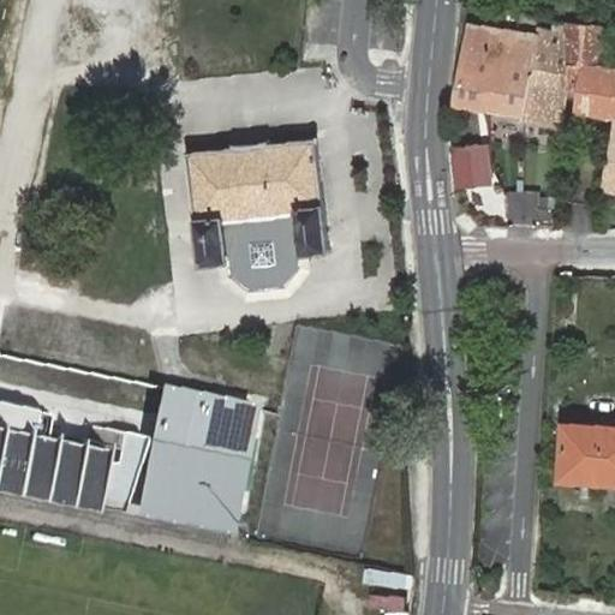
[(573,23),(542,17),(541,35),(539,51),(505,46),(507,29),(476,25),(463,106),(531,117),(535,89),(571,94),(573,23)]
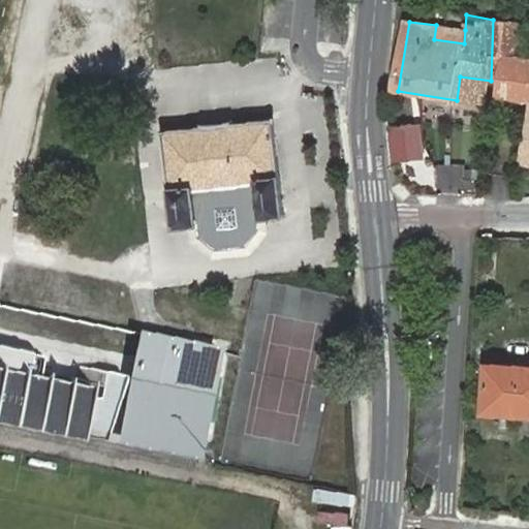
[(491,81),(491,94),(497,95),(498,101),(528,105),(528,61),(518,60),(522,21),(493,20),(491,81)]
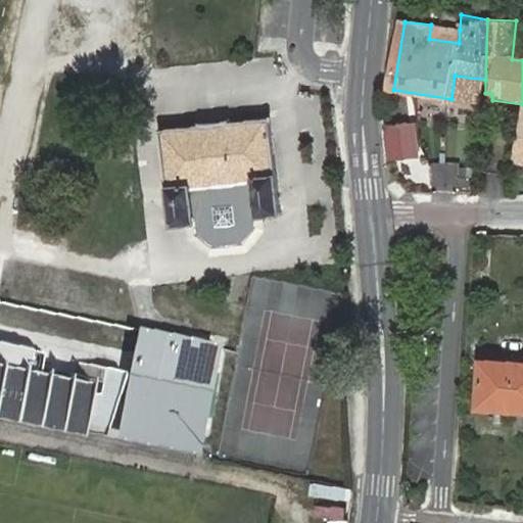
[(459,43),(460,30),(431,25),(429,39),(459,43)]
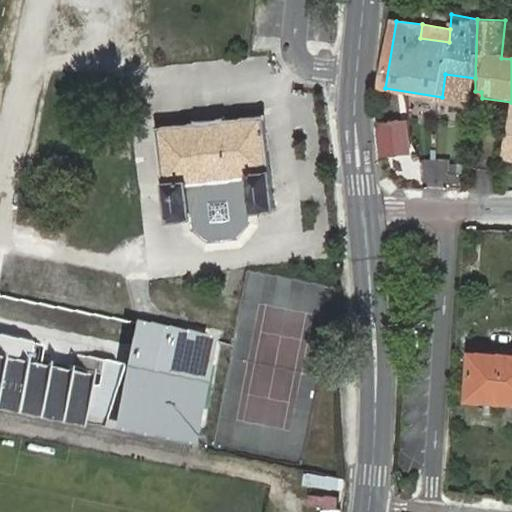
[(156,122),(161,219),(183,218),(183,228),(203,242),(234,241),(248,225),(247,215),(271,214),(266,117),(226,119),(226,116),(195,118),(195,120),(156,122)]
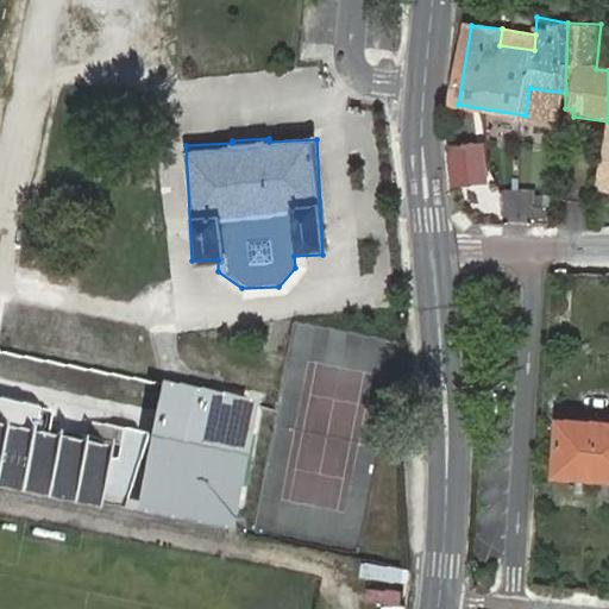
[(491,150),(462,148),(459,183),(490,184),(491,150)]
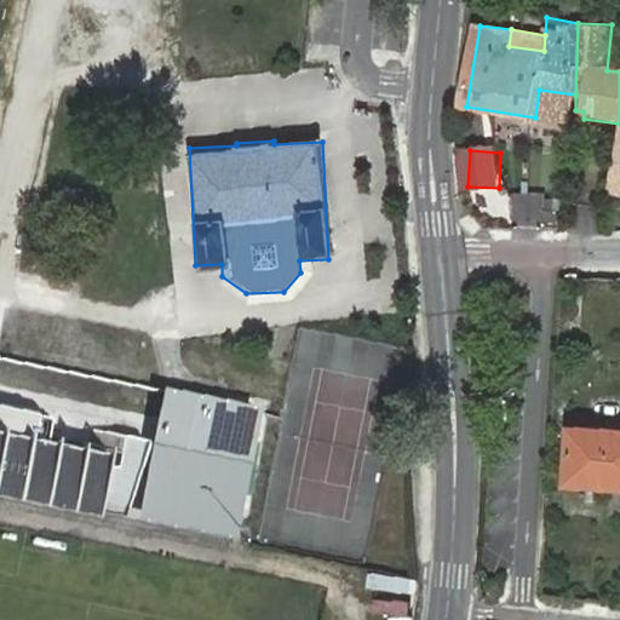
[(0,326),(0,385),(34,394),(46,337),(0,326)]
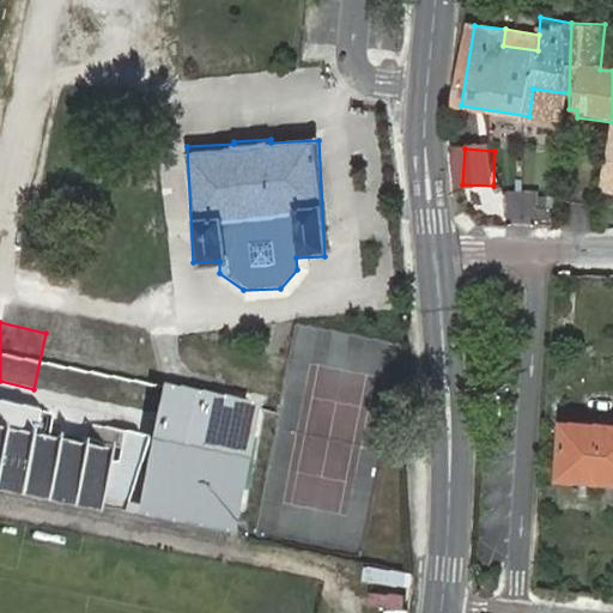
[(0,491),(228,540),(255,411),(159,390),(151,434),(0,401),(0,491)]
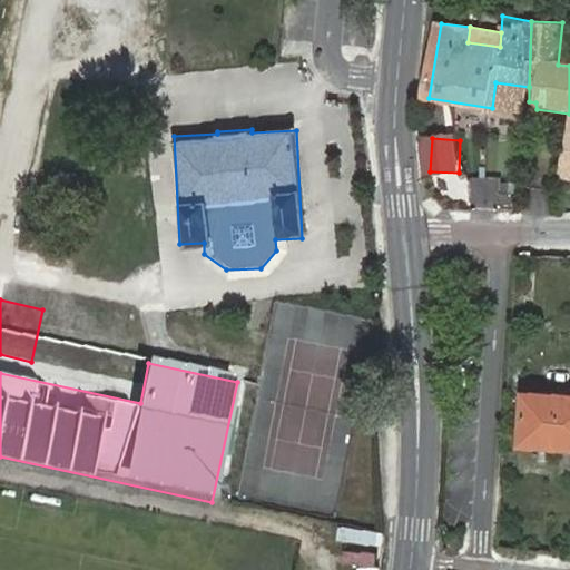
[(569,443),(569,395),(530,392),(528,440),(569,443)]
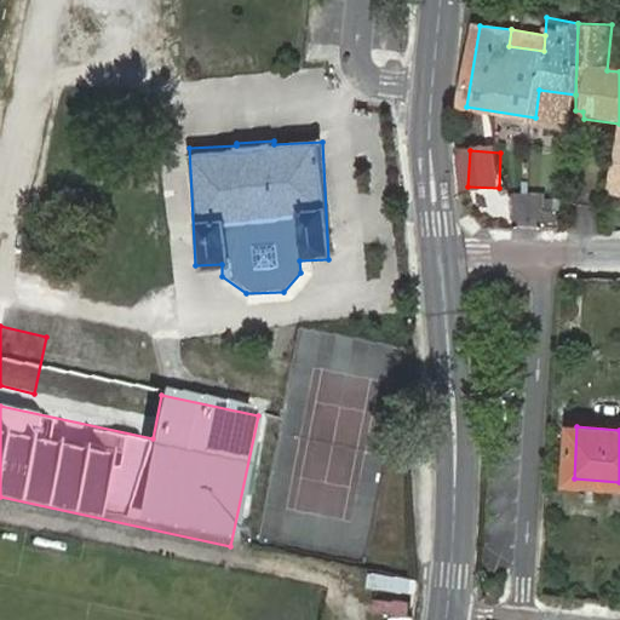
[(375,597),(374,613),(413,615),(414,600),(375,597)]
